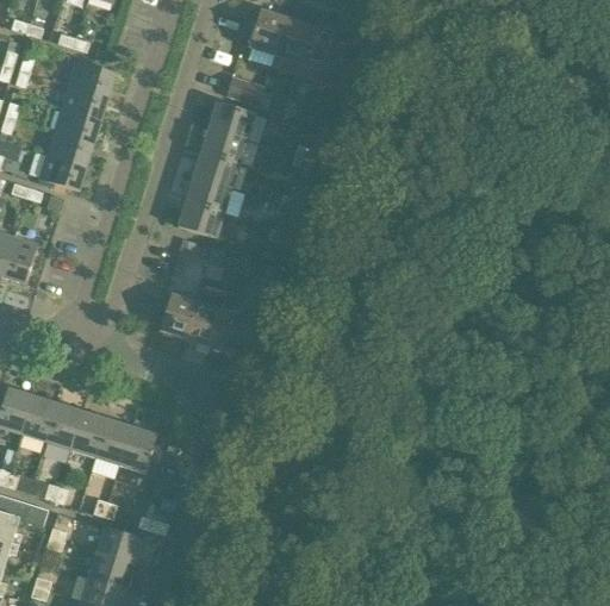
[(274,54),(286,18),(261,11),(250,47),(274,54)]
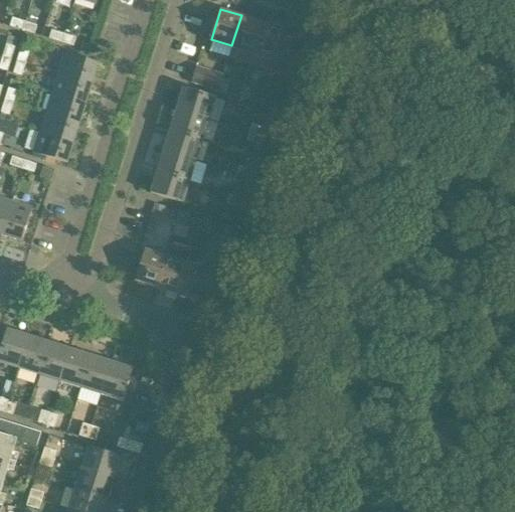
[(249,61),(263,22),(241,15),(231,45),(232,45),(229,55),(249,61)]
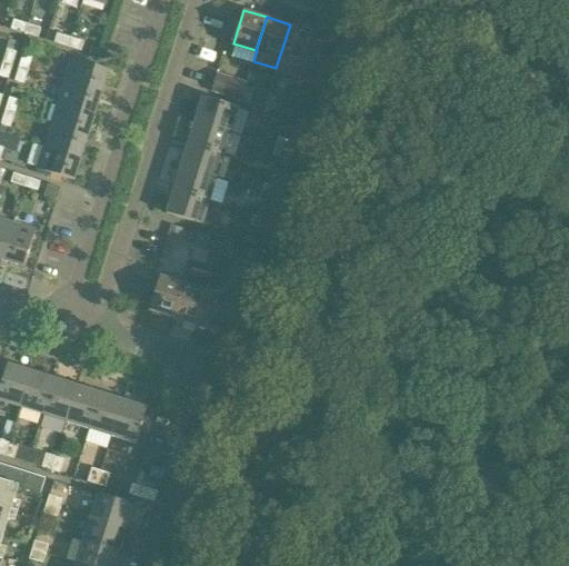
[(25,32),(28,21),(15,18),(11,28),(25,32)]
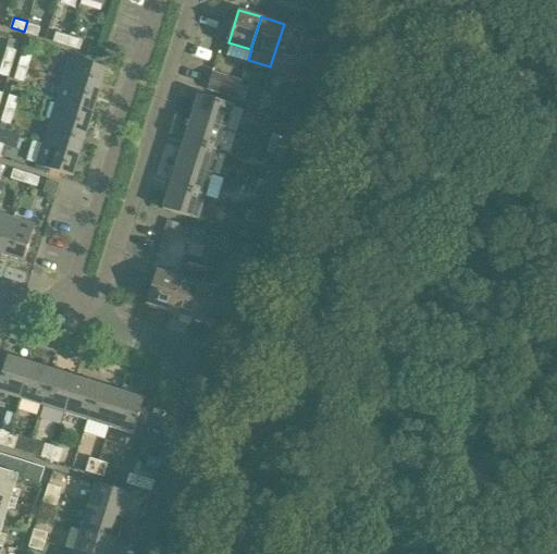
[(37,35),(40,25),(27,21),(24,32),(37,35)]
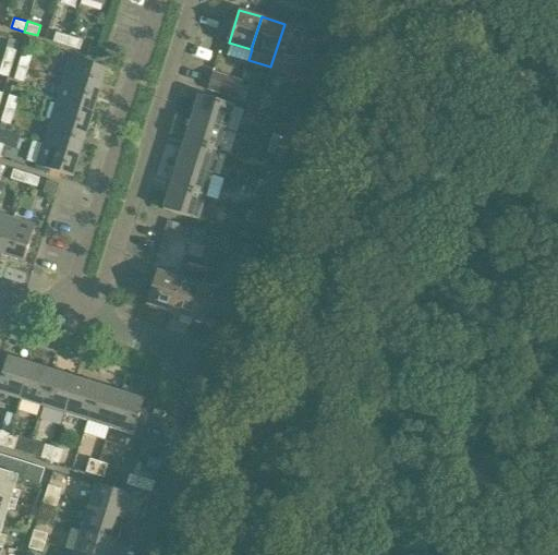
[(313,80),(322,50),(324,43),(306,36),(307,31),(284,24),(270,67),(313,80)]
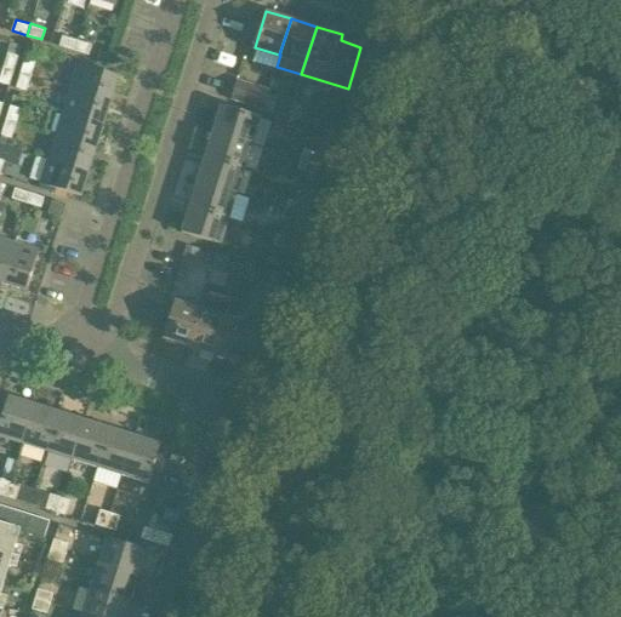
[(74,50),(78,38),(63,34),(60,45),(74,50)]
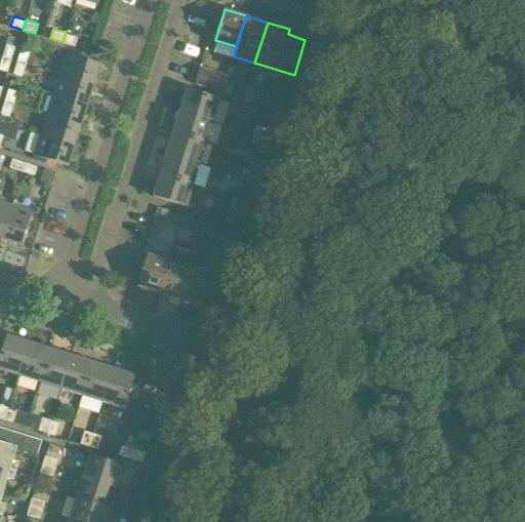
[(75,45),(78,36),(66,32),(63,42),(75,45)]
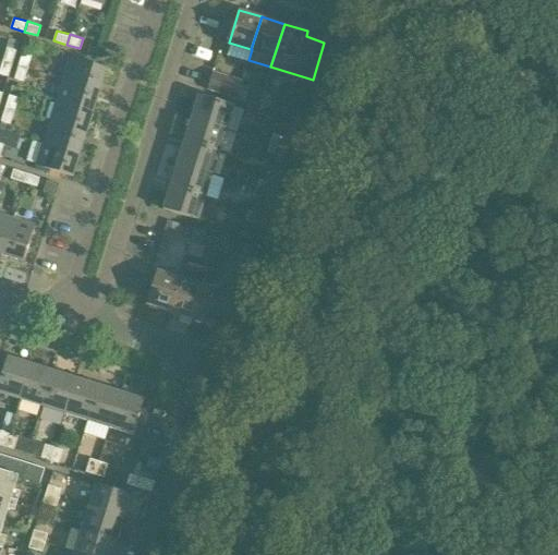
[(12,62),(16,49),(8,46),(3,59),(12,62)]
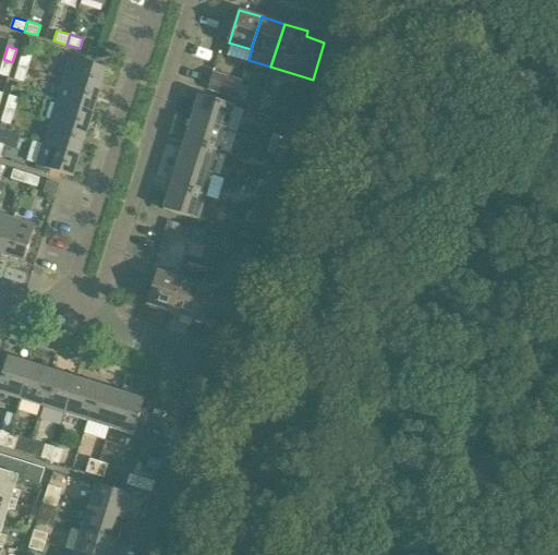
[(27,68),(32,55),(23,51),(19,65),(27,68)]
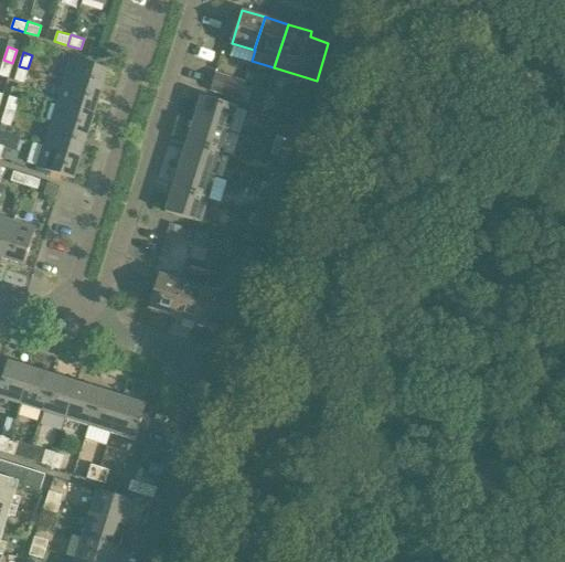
[(100,91),(107,69),(71,57),(64,80),(100,91)]
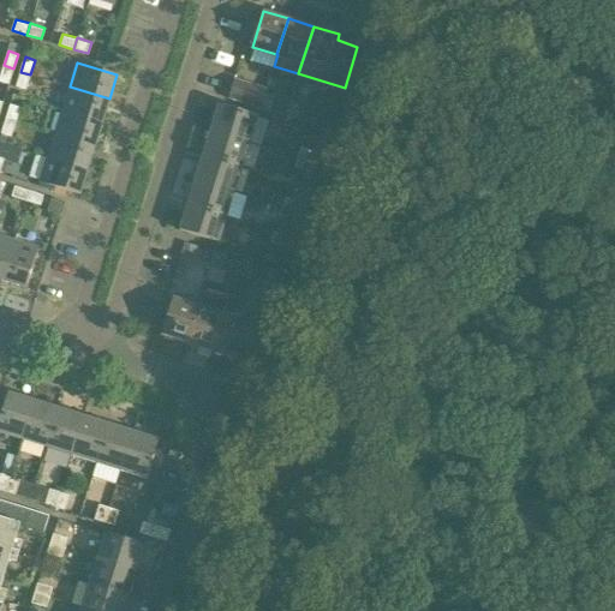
[(0,79),(9,83),(13,69),(4,65),(0,76),(0,79)]
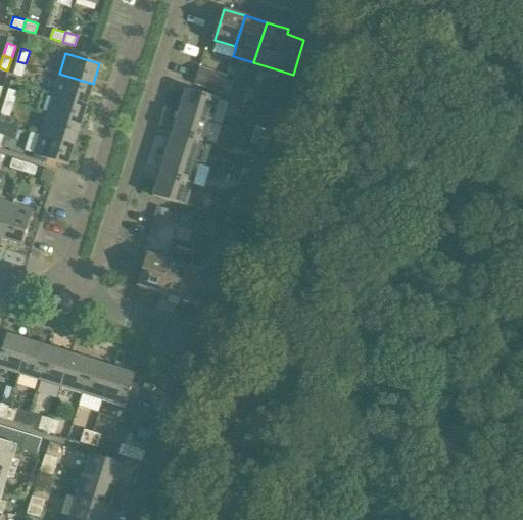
[(22,76),(26,63),(17,61),(13,73),(22,76)]
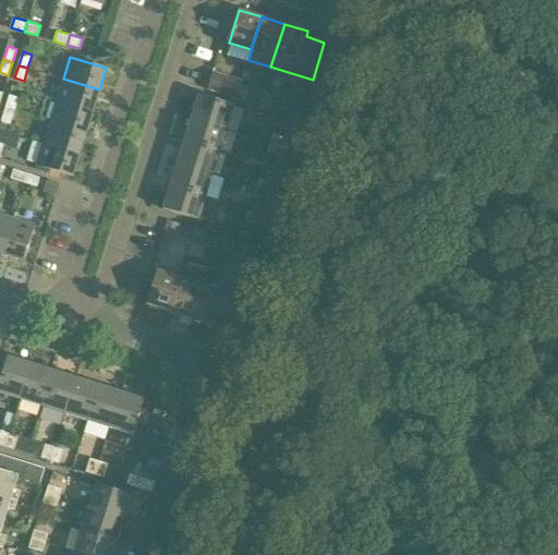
[(237,96),(241,83),(242,79),(213,69),(207,87),(237,96)]
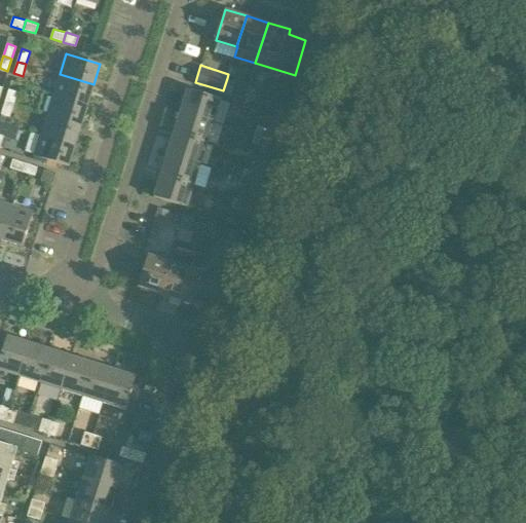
[(87,105),(94,84),(60,74),(53,94),(87,105)]
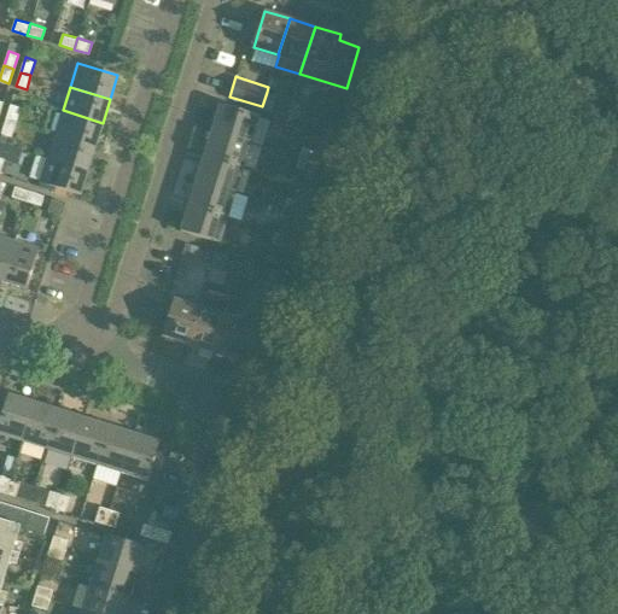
[(273,110),(277,95),(267,92),(262,106),(273,110)]
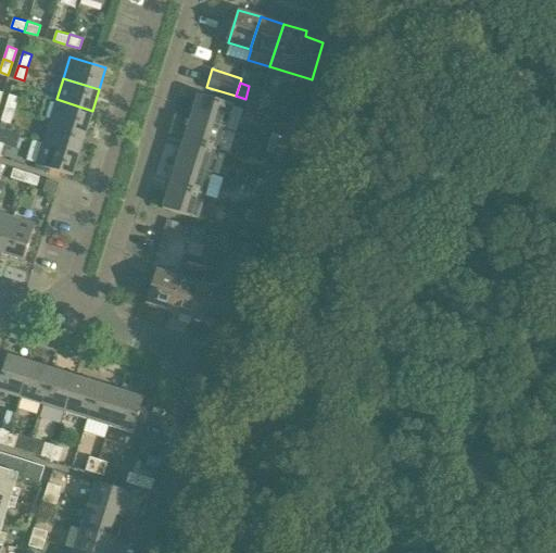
[(267,107),(272,92),(263,90),(258,103),(267,107)]
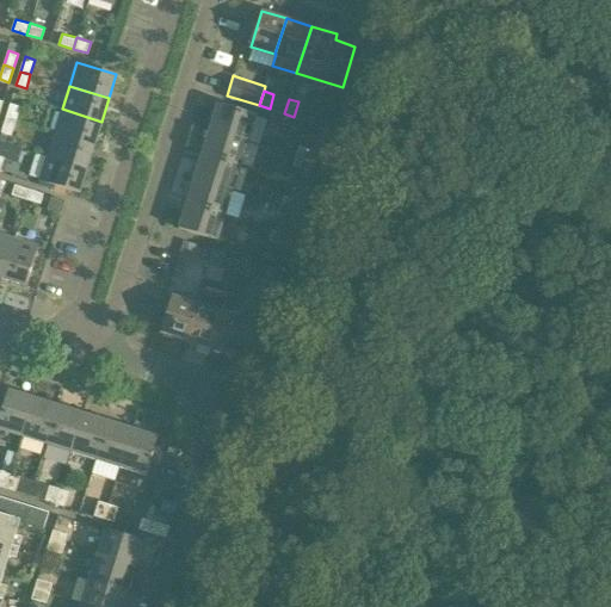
[(16,121),(20,105),(11,103),(6,117),(16,121)]
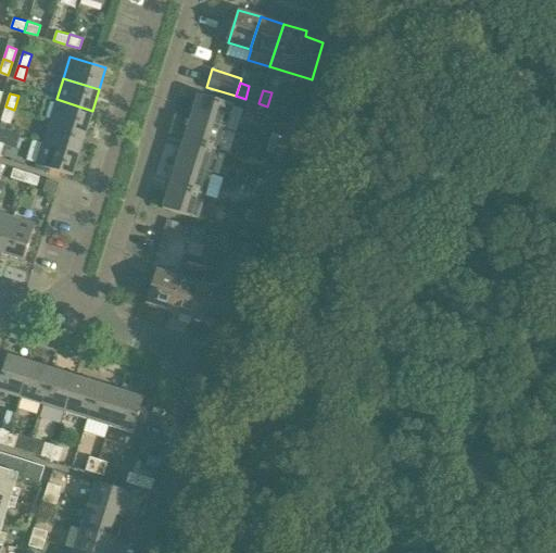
[(225,127),(232,104),(198,93),(191,116),(225,127)]
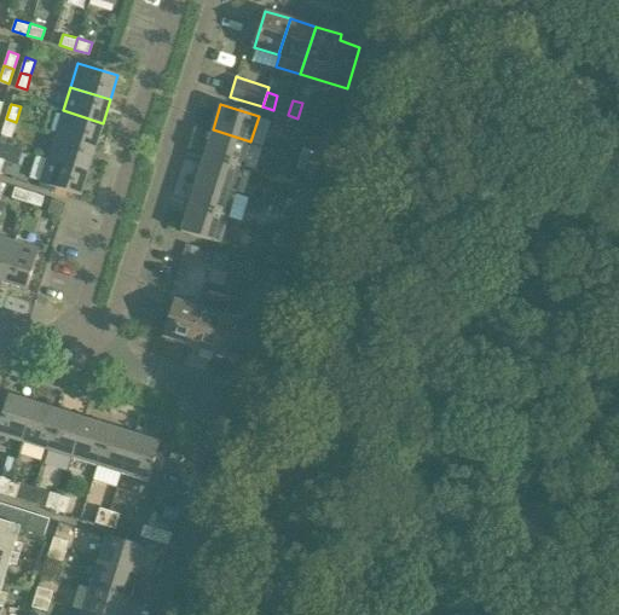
[(96,146),(103,123),(63,110),(56,134),(96,146)]
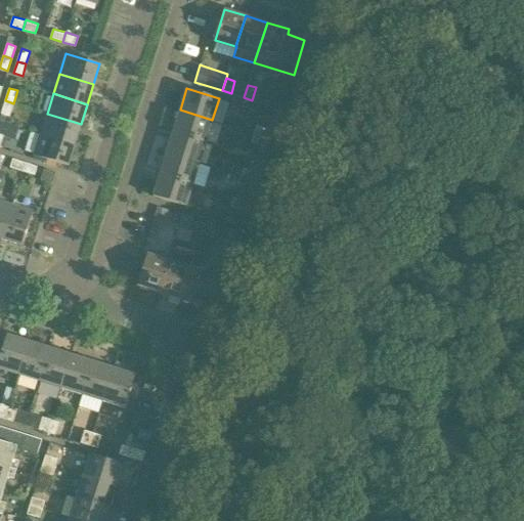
[(9,115),(13,103),(5,100),(1,113),(9,115)]
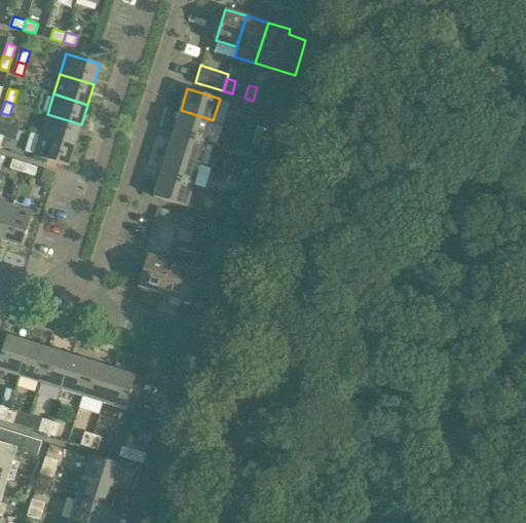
[(207,142),(213,120),(181,110),(174,132),(207,142)]
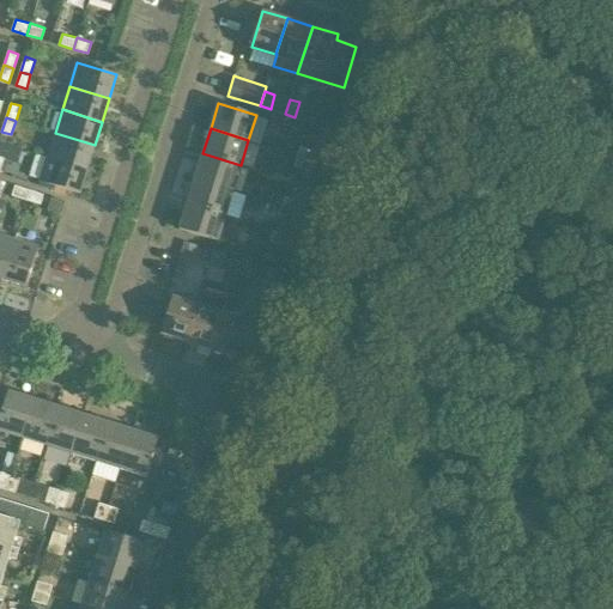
[(310,132),(308,141),(316,144),(319,134),(310,132)]
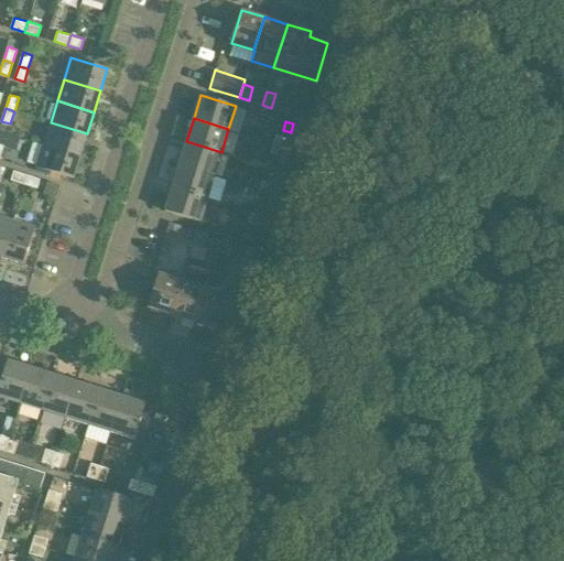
[(80,154),(87,133),(51,122),(44,143),(80,154)]
